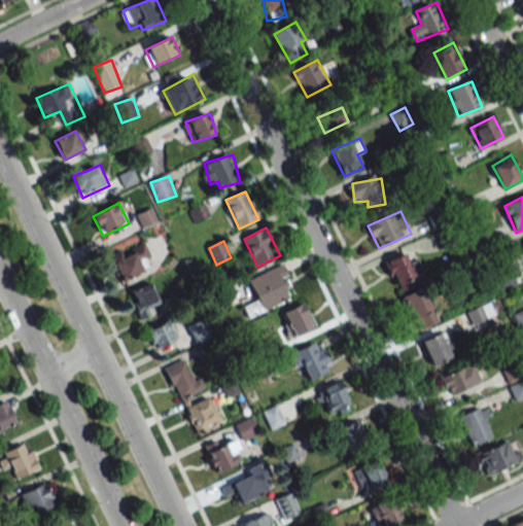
[(152,257),(145,242),(112,256),(124,281),(146,272),(142,261),(152,257)]
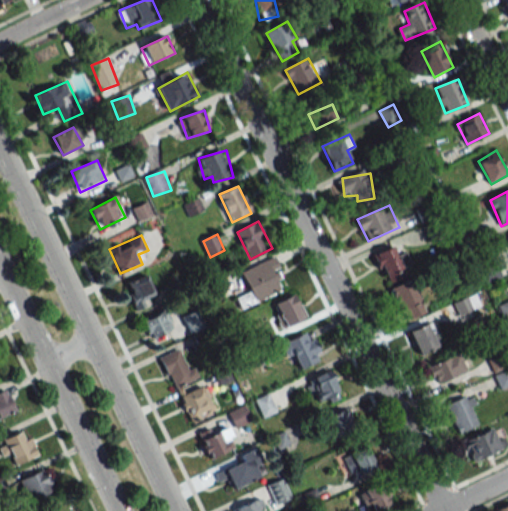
[(408,253),(399,256),(396,247),(377,253),(385,280),(413,272),(408,253)]
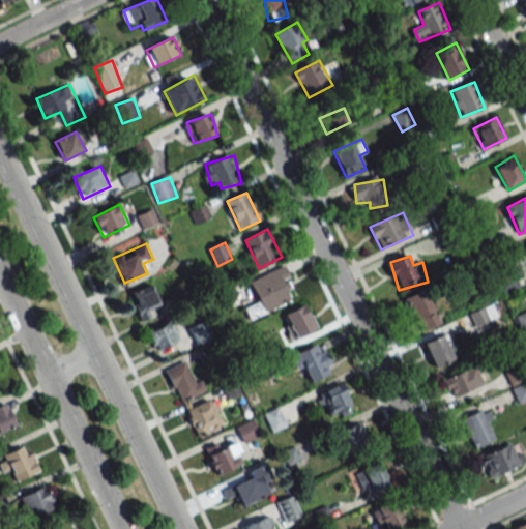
[(298,300),(286,267),(252,281),(260,302),(247,307),(252,319),(298,300)]
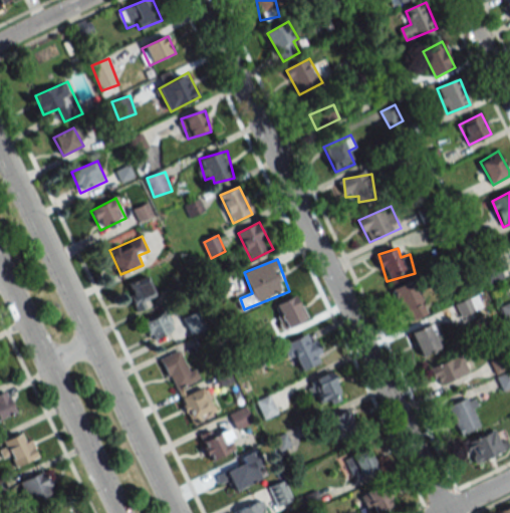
[(138,312),(160,304),(150,277),(128,285),(138,312)]
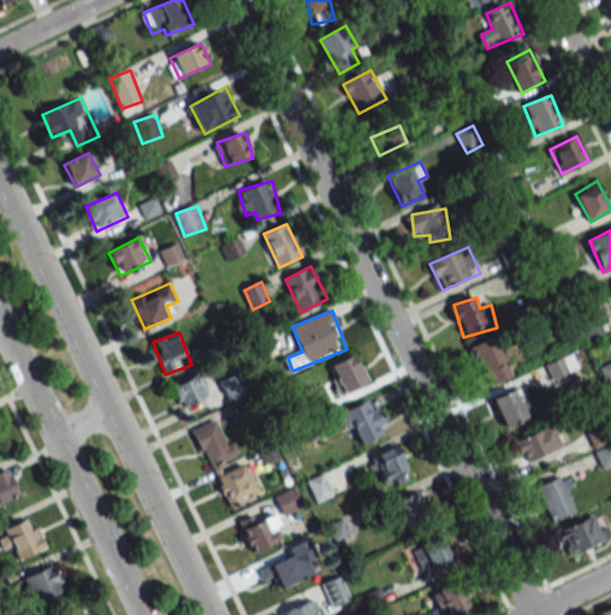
[(514,376),(496,337),(473,348),(491,386),(514,376)]
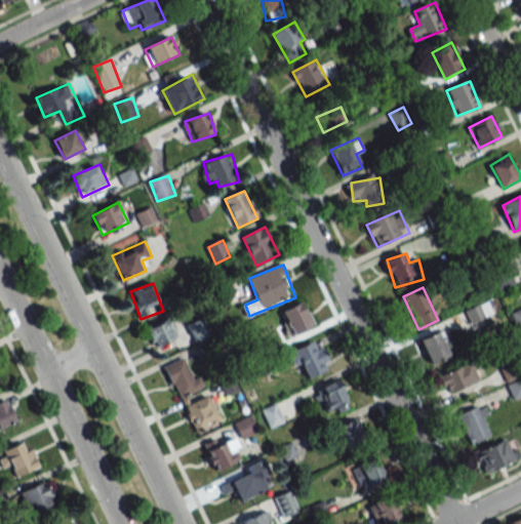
[(473,324),(495,314),(489,300),(468,312),(473,324)]
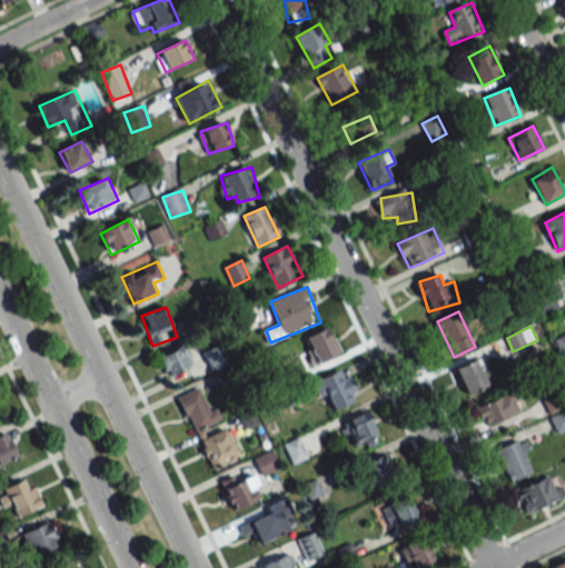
[(305,339),(317,366),(344,352),(330,327),(305,339)]
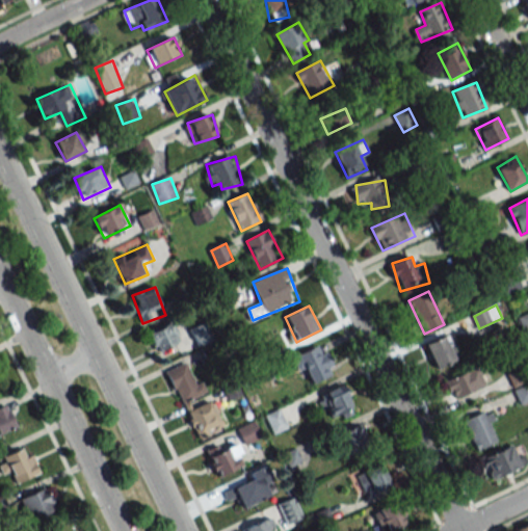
[(151,332),(156,351),(182,345),(177,325),(151,332)]
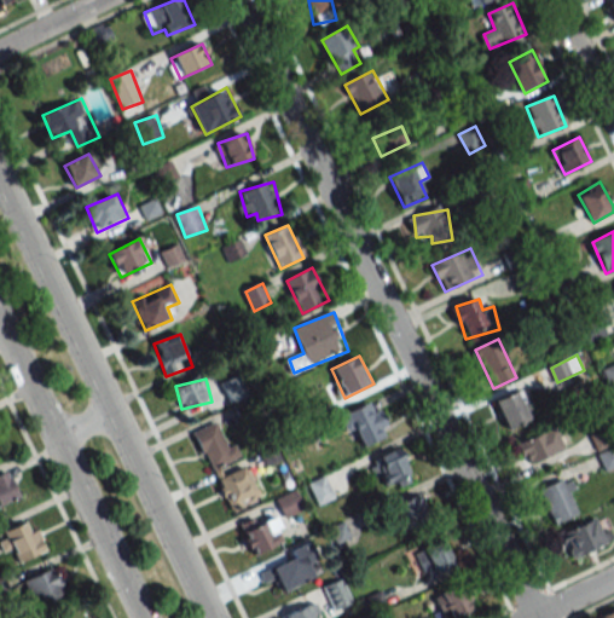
[(537,417),(523,390),(497,402),(509,428),(537,417)]
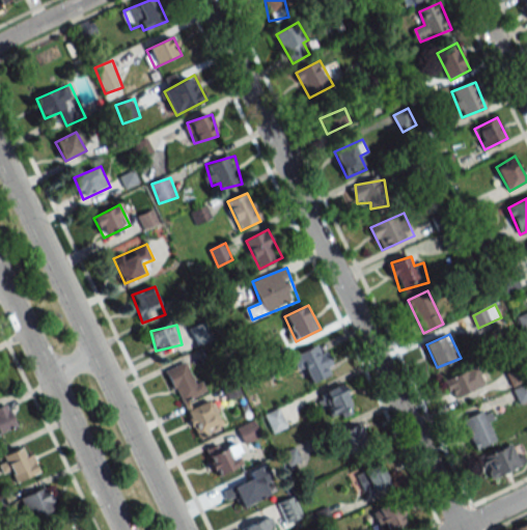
[(310,384),(337,371),(324,343),(298,356),(310,384)]
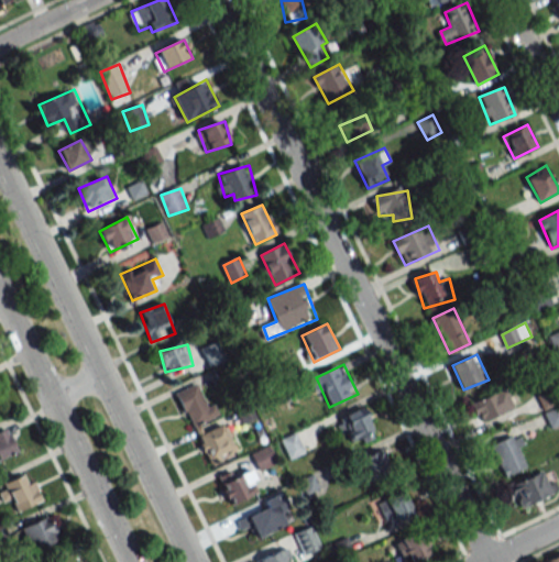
[(177,395),(194,429),(219,417),(201,383),(177,395)]
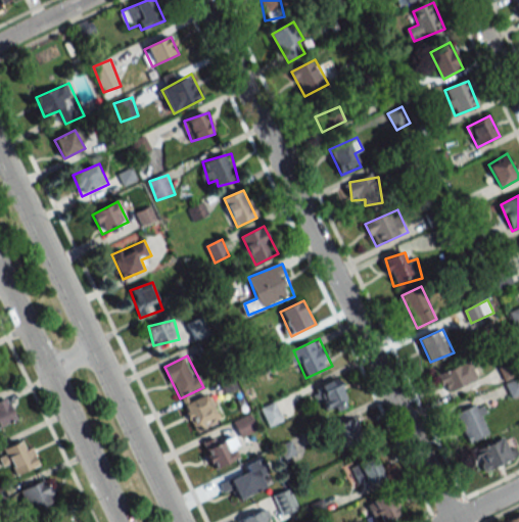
[(449,394),(479,378),(470,361),(439,377),(449,394)]
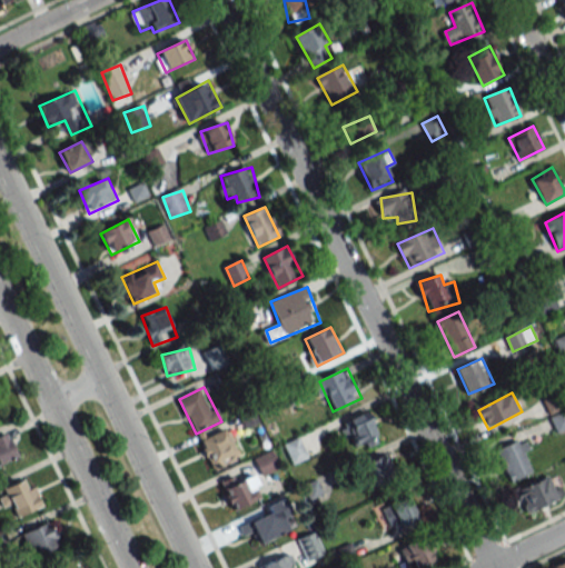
[(356,452),(382,440),(368,411),(343,424),(356,452)]
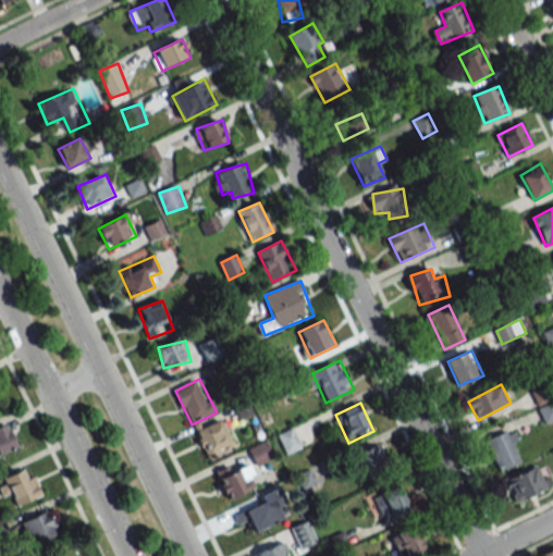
[(542,410),(549,423),(552,421),(552,406),(542,410)]
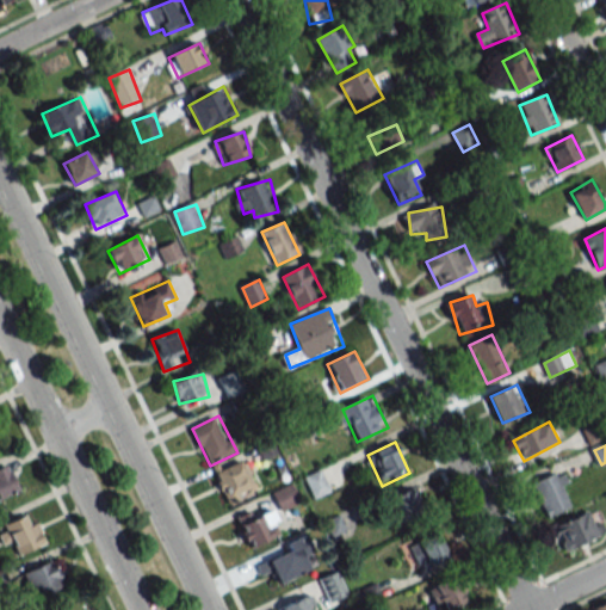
[(22,490),(6,458),(0,461),(0,499),(0,500),(22,490)]
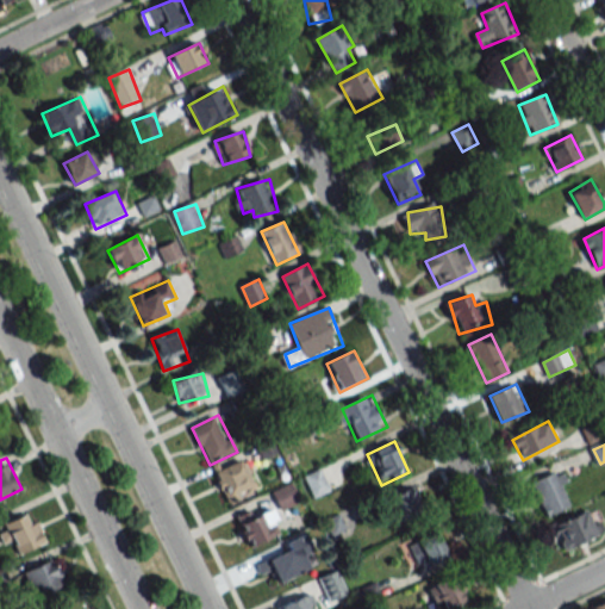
[(229,503),(260,491),(248,459),(216,472),(229,503)]
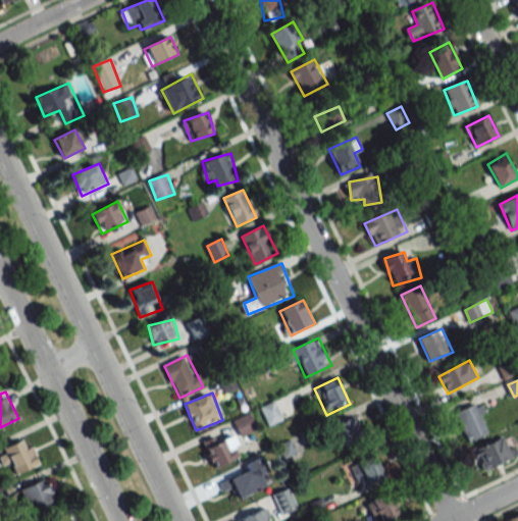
[(262,408),(270,426),(285,420),(276,402),(262,408)]
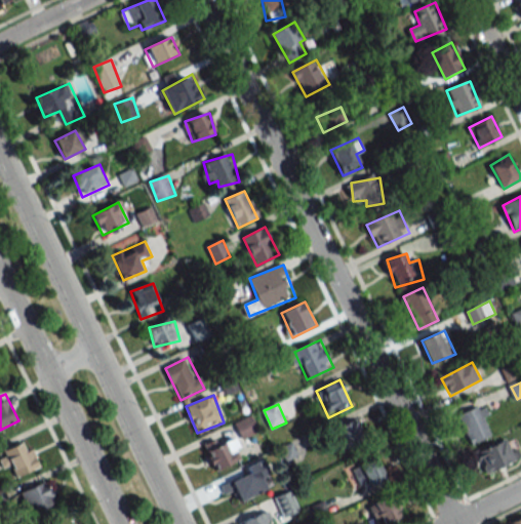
[(496,434),(483,404),(459,415),(473,444),(496,434)]
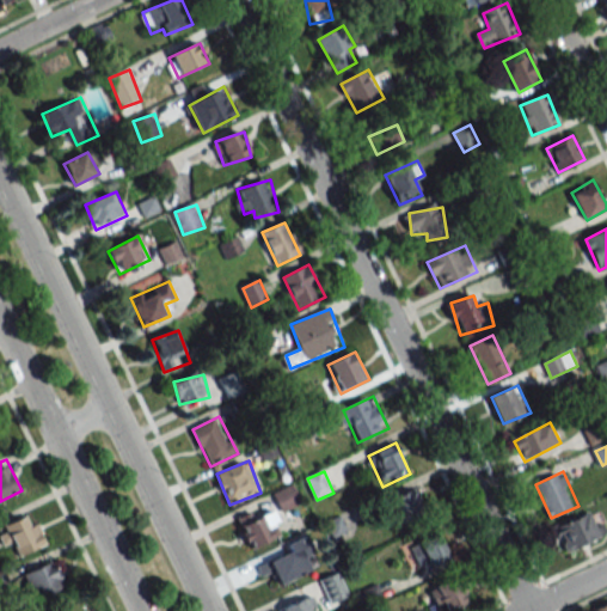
[(391,500),(404,527),(431,514),(418,488),(391,500)]
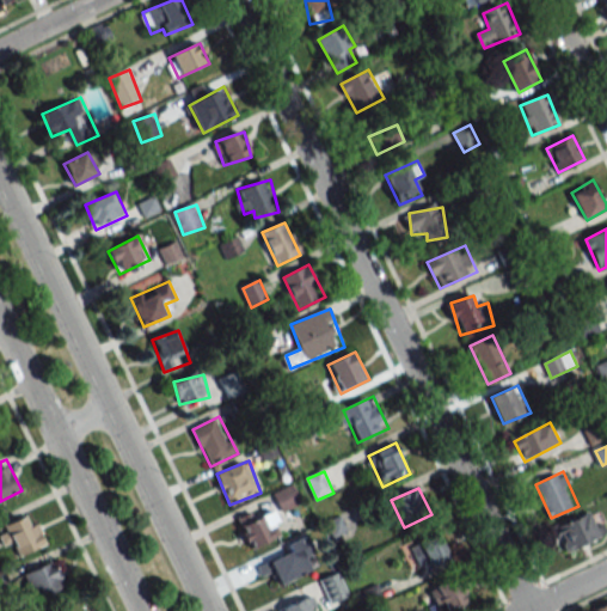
[(239,519),(252,550),(274,541),(259,509),(239,519)]
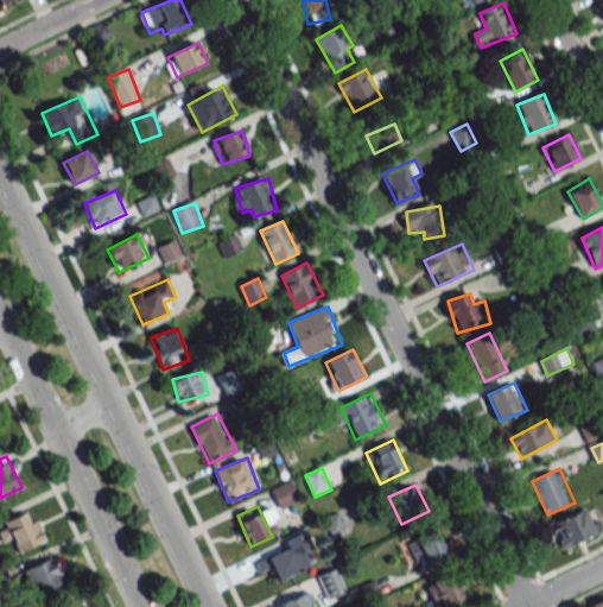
[(553,525),(564,549),(602,532),(602,526),(592,507),(553,525)]
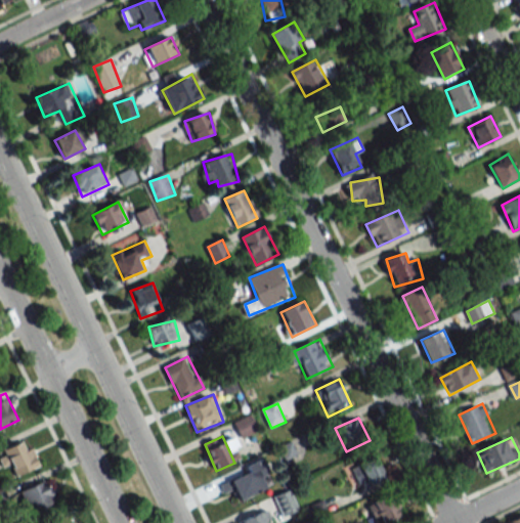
[(42,467),(30,440),(4,451),(16,478),(42,467)]
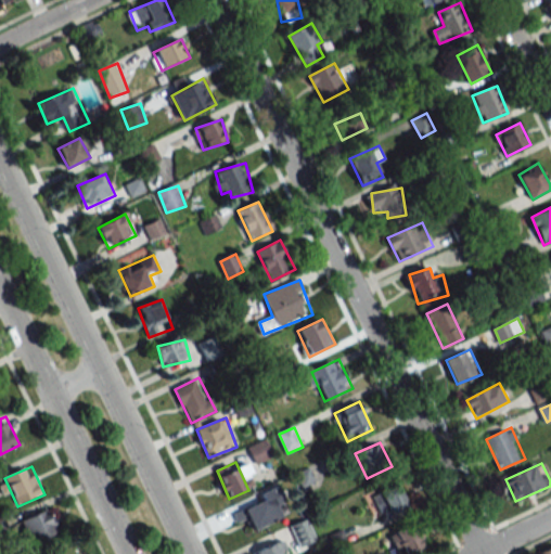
[(375,497),(386,519),(411,507),(399,485),(375,497)]
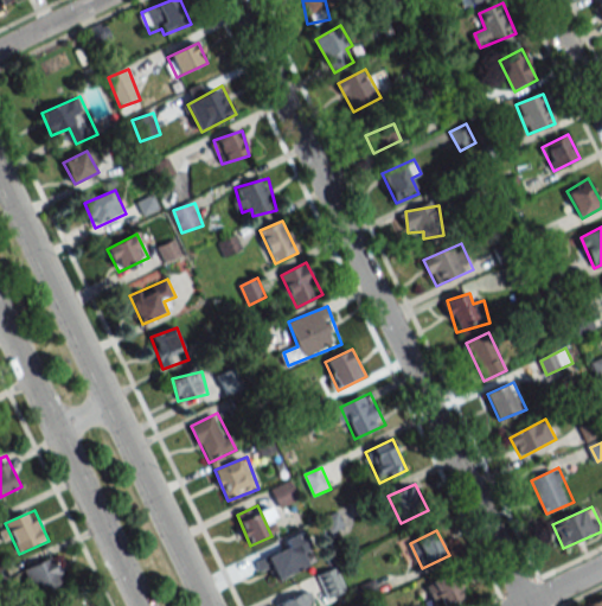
[(257,560),(263,573),(273,568),(280,581),(315,563),(303,537),(257,560)]
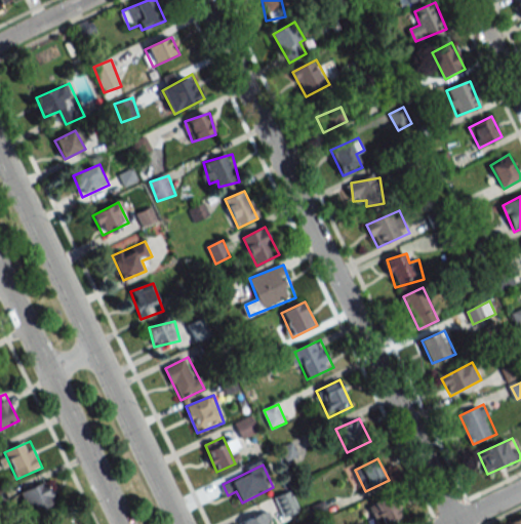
[(56,504),(47,482),(21,493),(31,516),(56,504)]
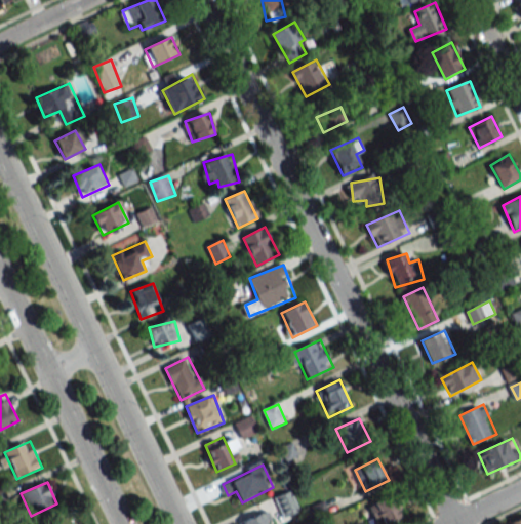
[(301,510),(291,492),(277,499),(286,518),(301,510)]
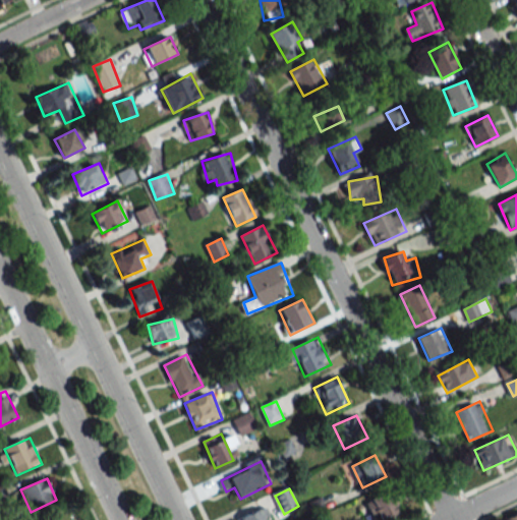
[(385,519),(402,512),(392,490),(367,502),(377,519),(385,519)]
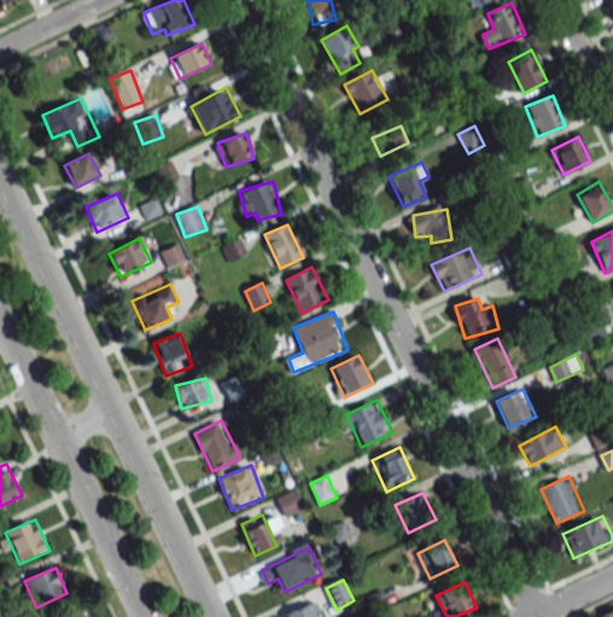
[(319,616),(320,612),(291,604),(287,616),(319,616)]
